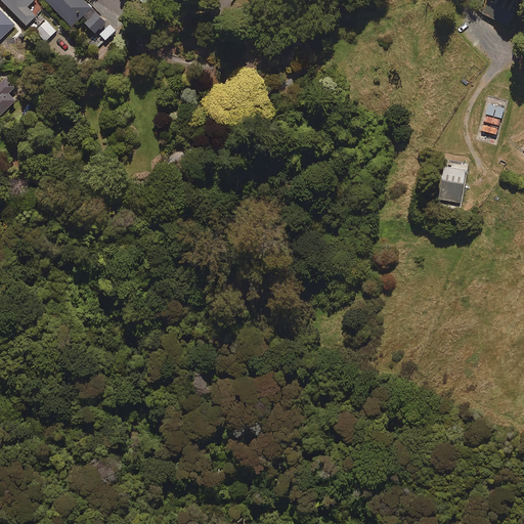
[(36,0),(0,0),(27,28),(37,17),(28,8),(37,0),(36,0)]
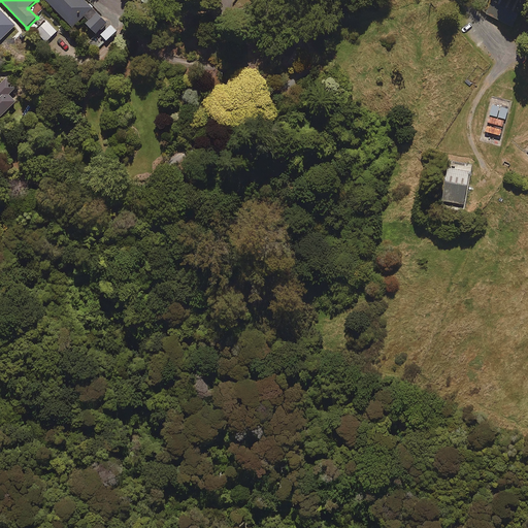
[(44,0),(73,29),(81,21),(98,37),(108,27),(81,0),(44,0)]
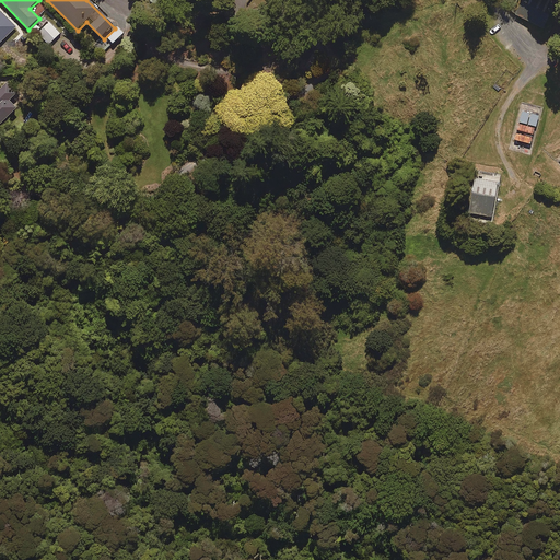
[(556,6),(544,0),(523,0),(515,15),(544,30),(556,6)]
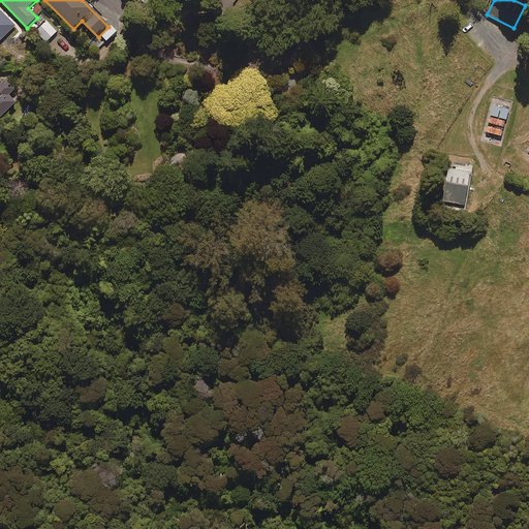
[(0,8),(0,44),(5,51),(16,40),(10,35),(18,28),(0,8)]
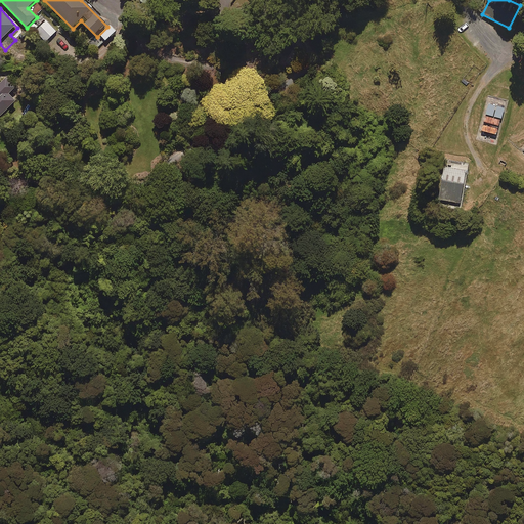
[(57,32),(46,20),(36,31),(47,42),(57,32)]
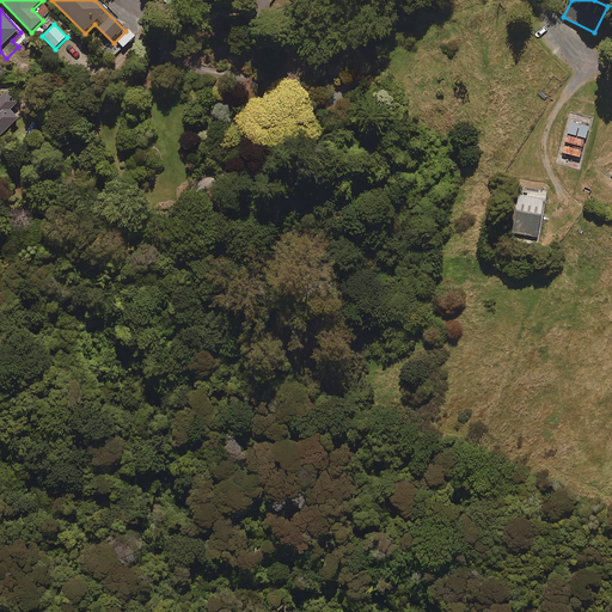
[(129,30),(116,42),(124,50),(136,38),(129,30)]
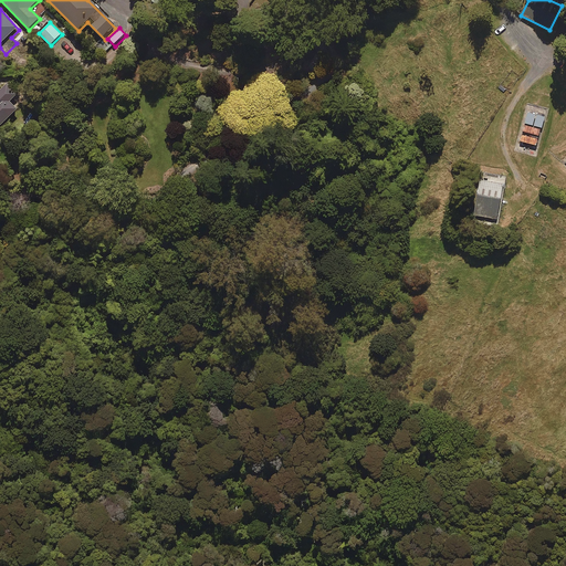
[(0,127),(18,112),(10,103),(18,96),(8,85),(0,91),(0,127)]
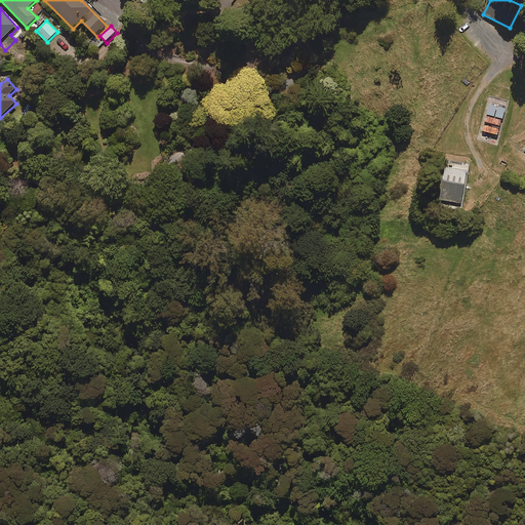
[(495,117),(497,109),(489,107),(487,115),(495,117)]
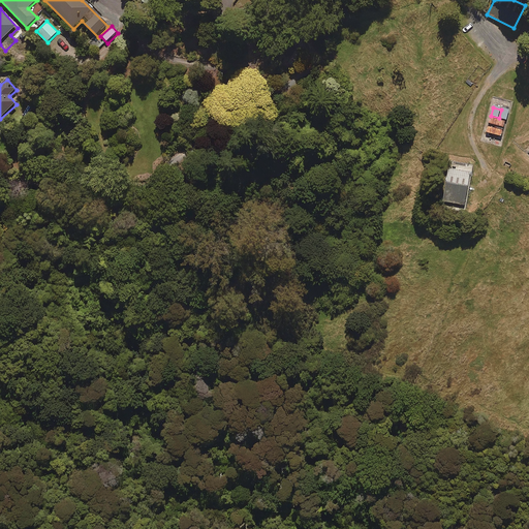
[(501,110),(499,118),(507,120),(509,112),(501,110)]
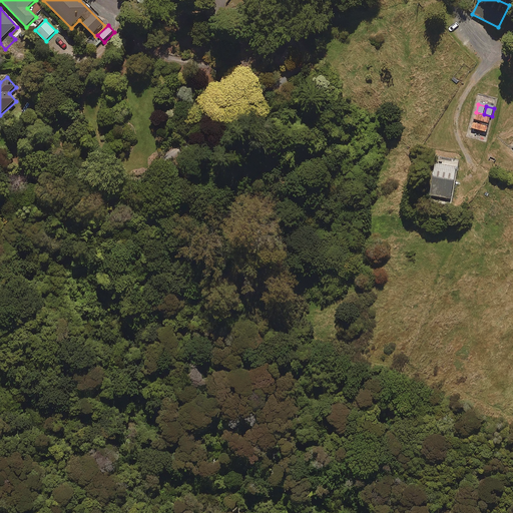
[(490,118),(476,114),(474,121),(489,124),(490,118)]
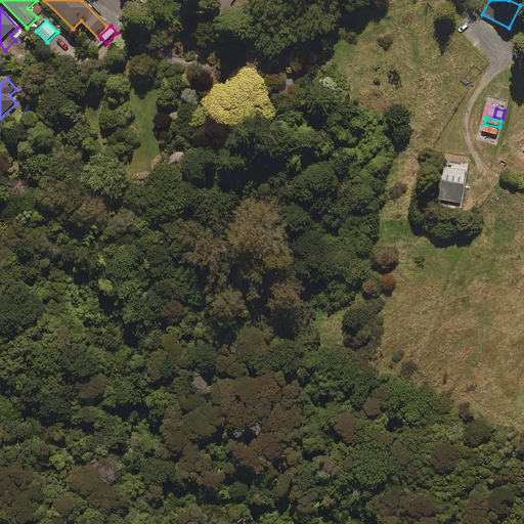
[(498,128),(485,125),(483,133),(496,136),(498,128)]
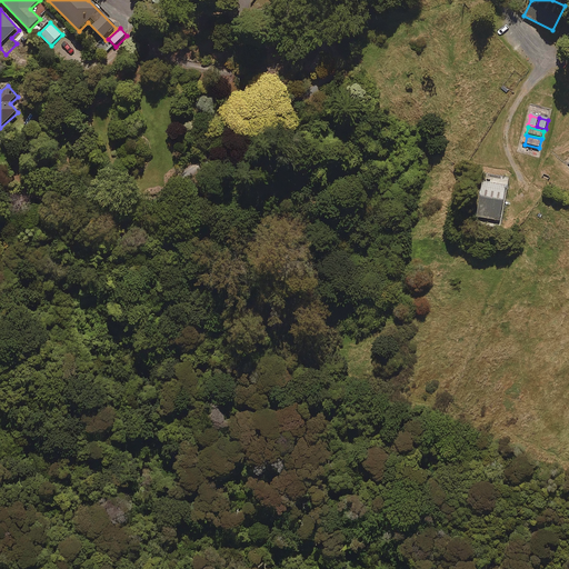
[(479,219),(501,221),(506,186),(482,182),(479,219)]
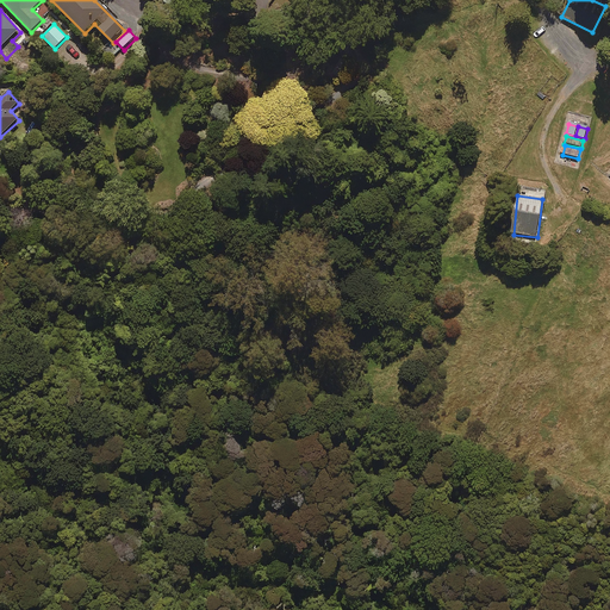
All buildings are outlined.
